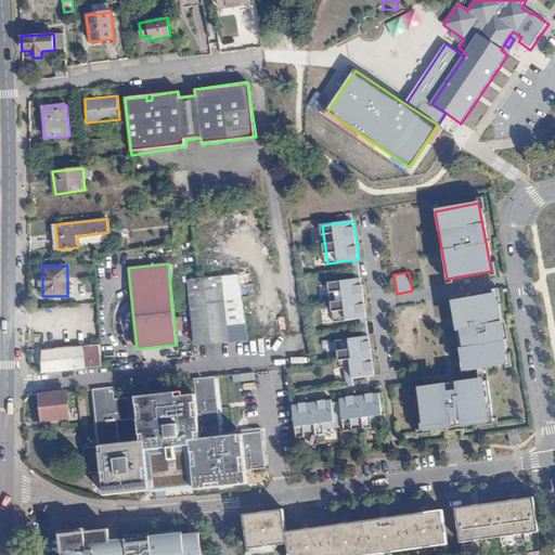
[(250,273),(237,275),(239,287),(253,285),(250,273)]
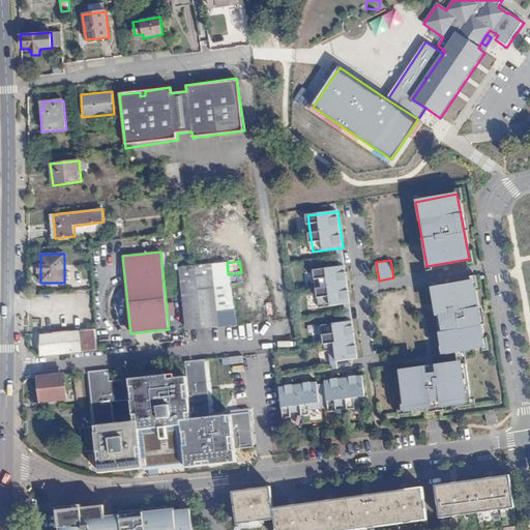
[(227,263),(189,266),(179,266),(185,330),(218,326),(216,311),(214,284),(230,283),(228,274),(227,263)]
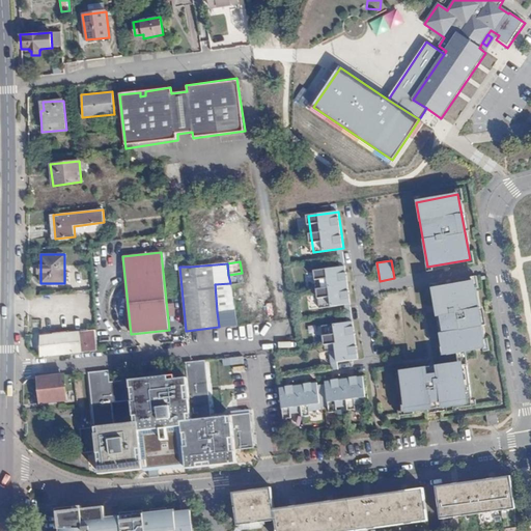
[(351,303),(345,267),(315,271),(320,308),(351,303)]
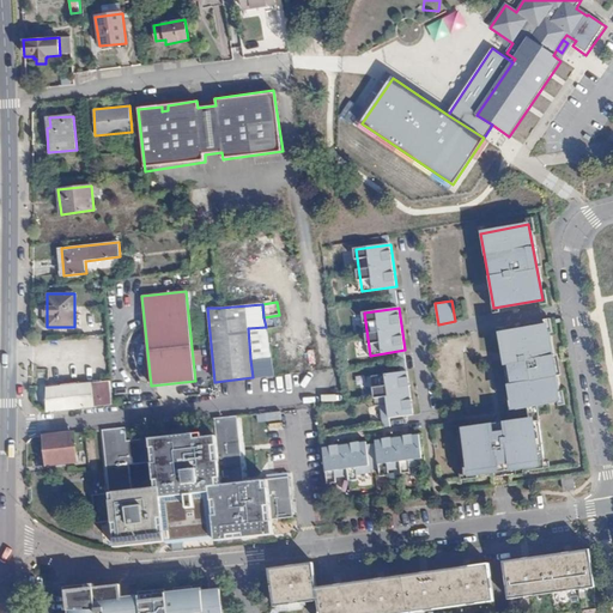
[(560,401),(547,325),(498,333),(511,410),(560,401)]
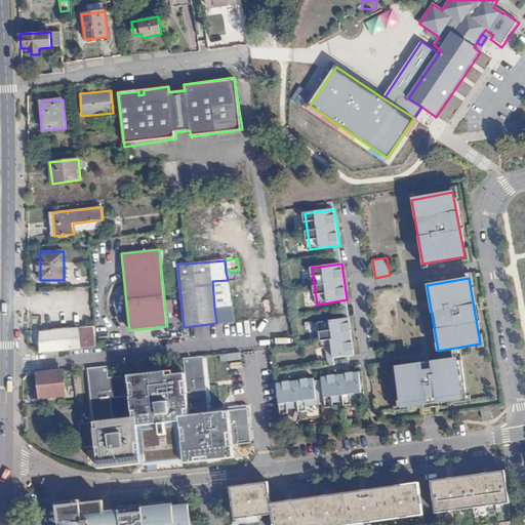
[(214,308),(232,307),(228,280),(212,281),(214,308)]
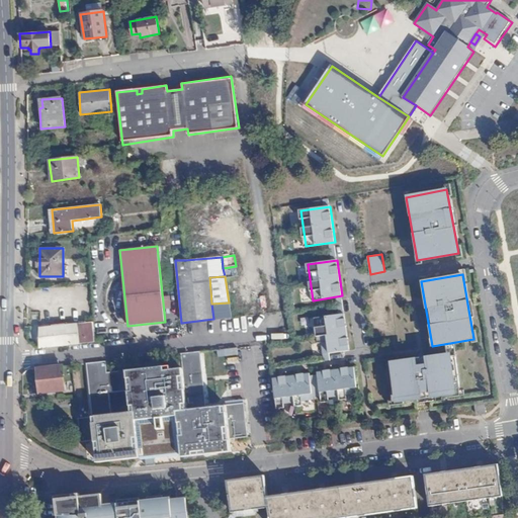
[(350,350),(345,314),(316,319),(321,354),(350,350)]
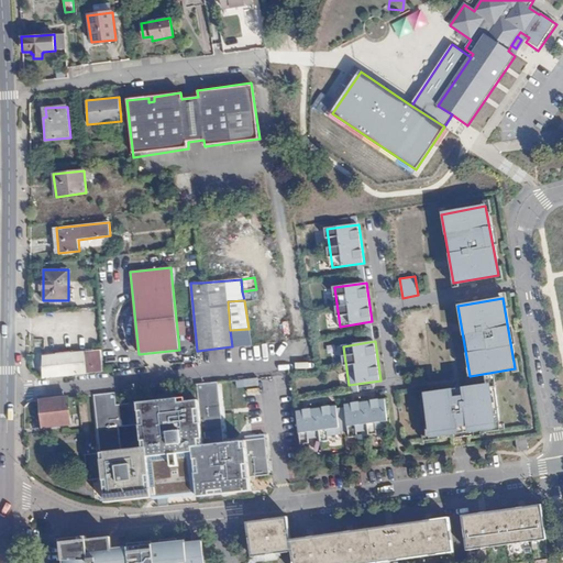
[(103,372),(102,350),(85,351),(42,354),(43,379),(103,372)]
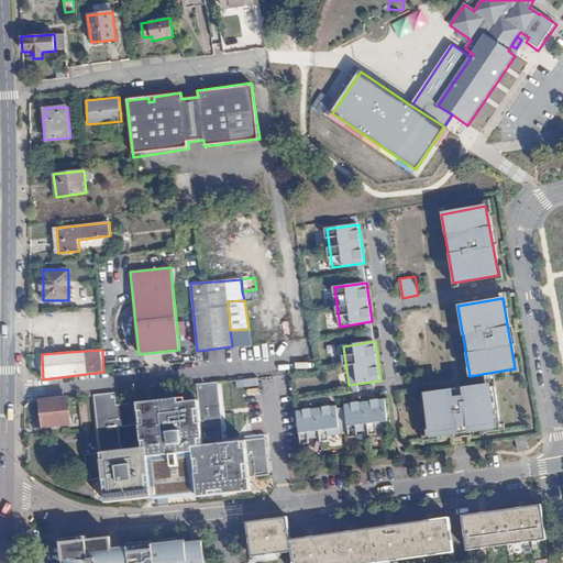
[(258,377),(245,379),(247,396),(261,394),(258,377)]
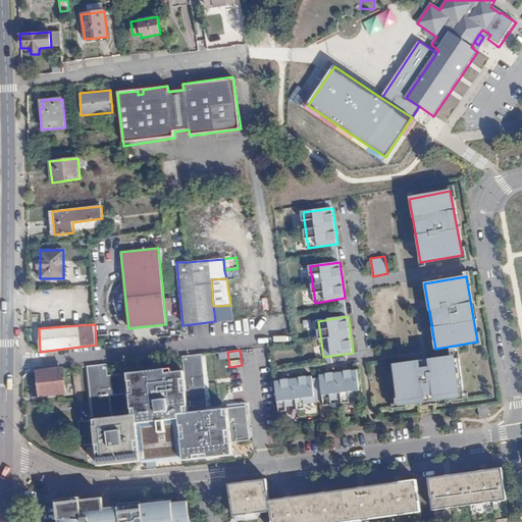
[(90,400),(98,466),(142,461),(184,457),(184,461),(233,455),(231,442),(249,440),(245,407),(208,411),(202,354),(192,355),(183,356),(185,371),(172,372),(172,369),(127,374),(108,376),(107,364),(88,366),(90,400)]
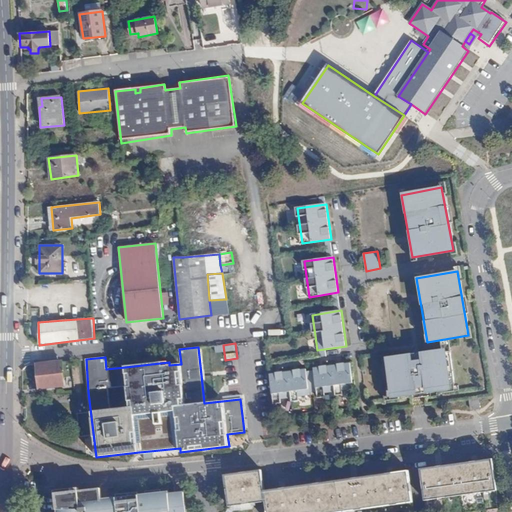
[(390,400),(451,391),(445,349),(384,358),(390,400)]
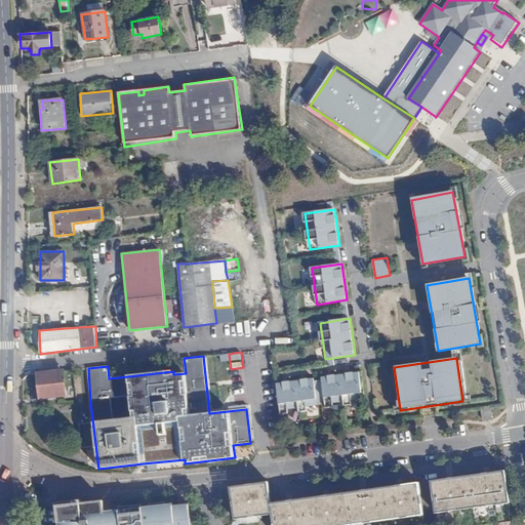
[(66,396),(64,371),(37,373),(40,399),(66,396)]
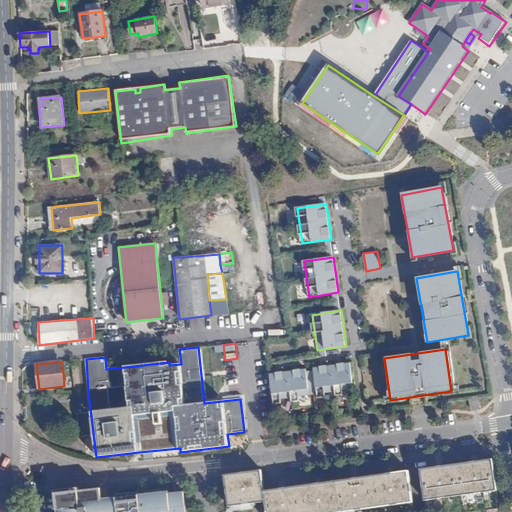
[(319,398),(355,393),(350,363),(315,368),(319,398)]
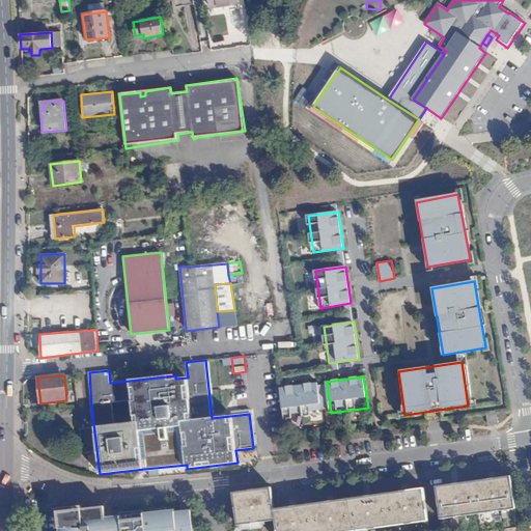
[(284,419),(322,413),(317,383),(280,388),(284,419)]
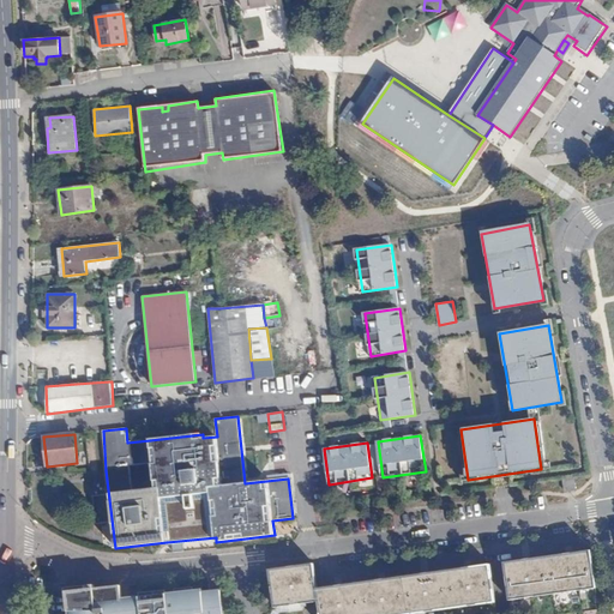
[(575,489),(573,477),(563,479),(565,491),(575,489)]
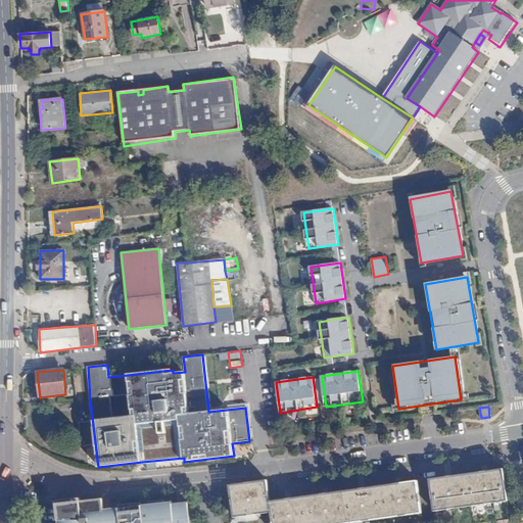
[(507,501),(503,469),(430,479),(434,511),(507,501)]
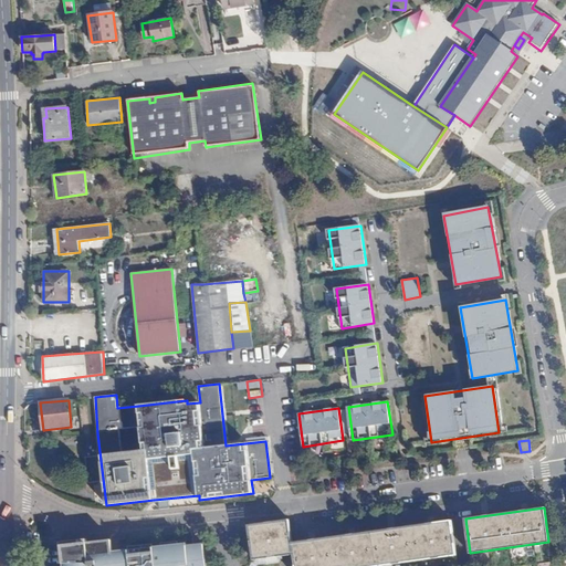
[(292,543),(289,520),(249,525),(253,559),(294,554),(294,565),(376,565),(457,555),(451,521),(292,543)]
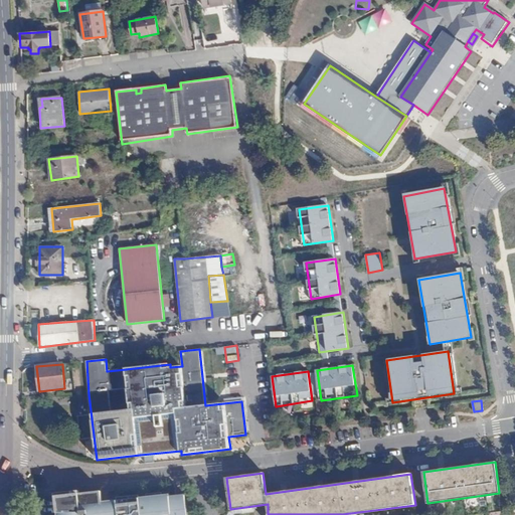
[(58,514),(172,514),(170,497),(170,495),(112,501),(112,495),(109,496),(109,490),(58,495),(58,514)]
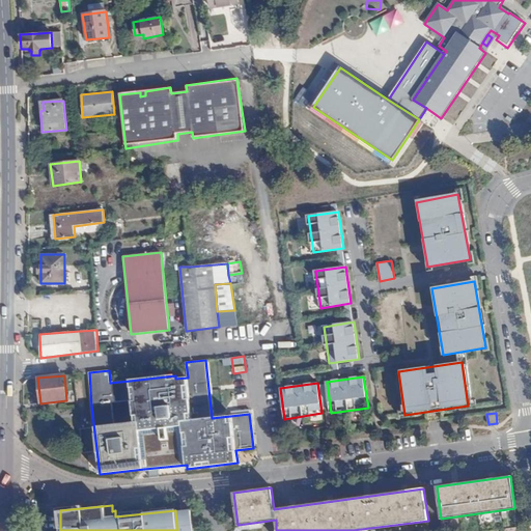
[(194,530),(191,510),(175,512),(177,530),(194,530)]
